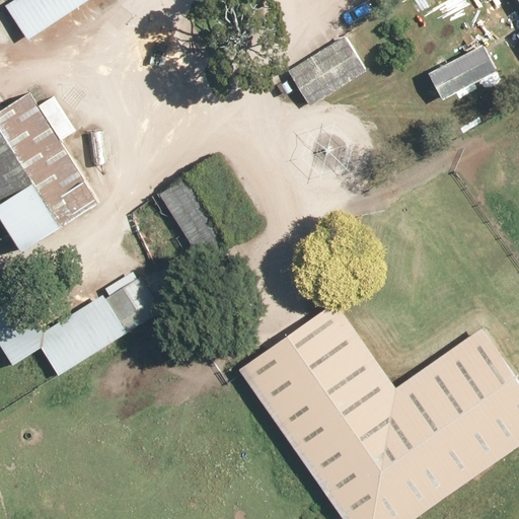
[(14,0),(5,6),(27,42),(92,0),(14,0)]
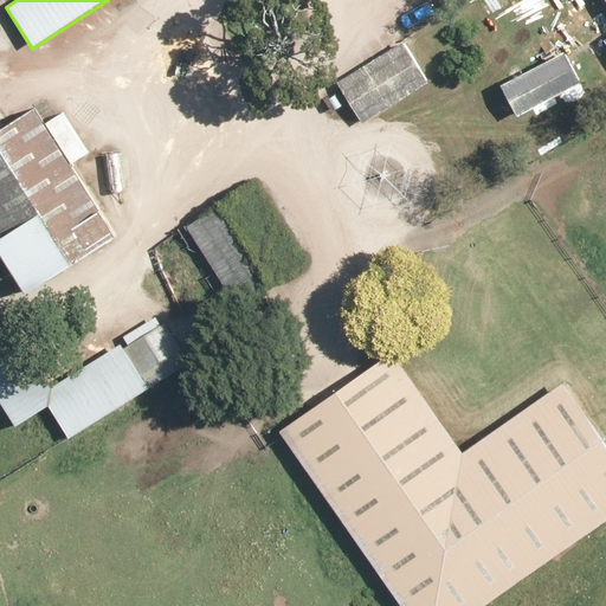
[(404,40),(339,82),(343,89),(327,100),(335,113),(349,103),(365,127),(432,84),(404,40)]
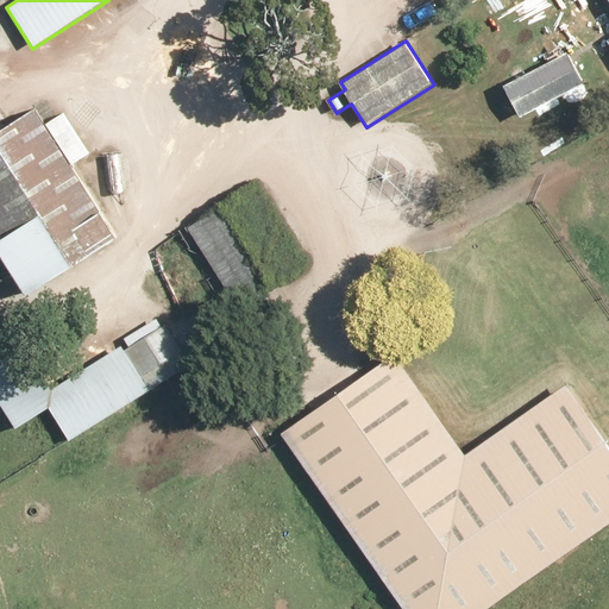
[(572,51),(506,88),(523,120),(590,85),(572,51)]
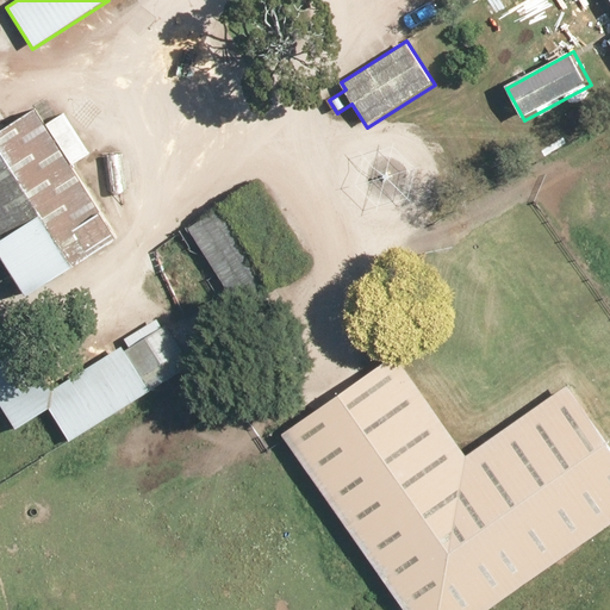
[(0,109),(0,273),(13,265),(33,294),(122,237),(75,163),(92,153),(67,114),(50,125),(39,107),(11,126),(0,109)]
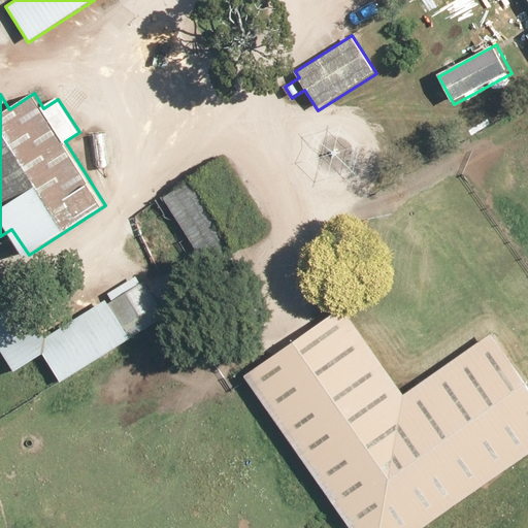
[(191,178),(163,197),(206,264),(235,245),(191,178)]
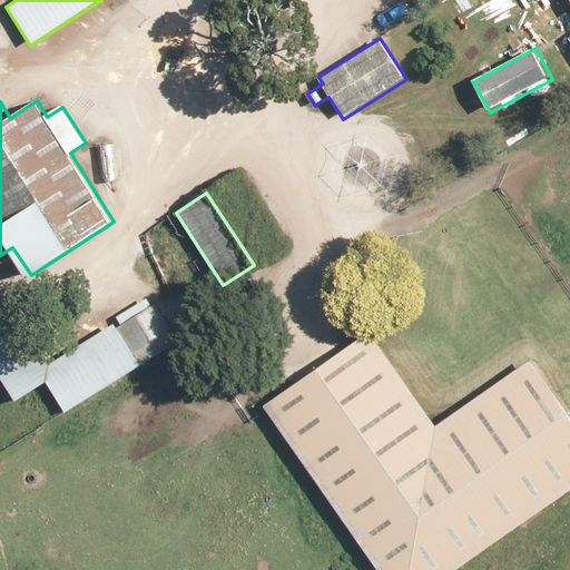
[(18,323),(0,335),(0,373),(19,400),(45,382),(69,416),(179,338),(150,297),(50,367),(18,323)]
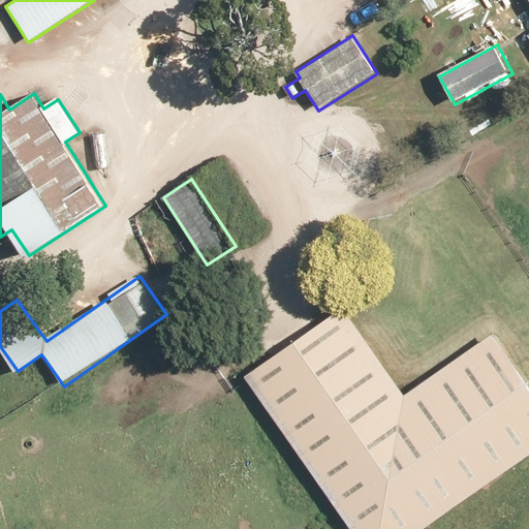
[(343,307),(244,375),(349,528),(425,528),(528,457),(528,384),(494,334),(404,396),(343,307)]
